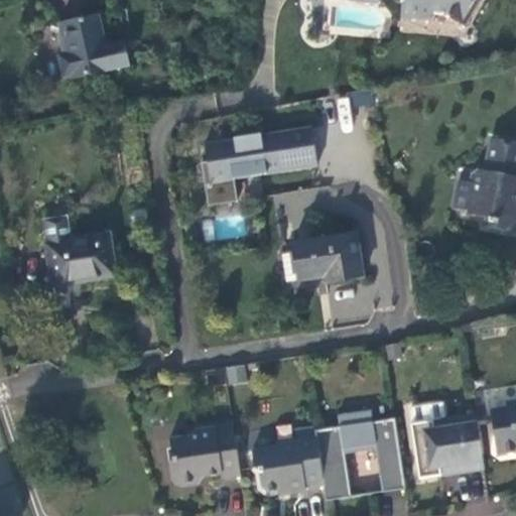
[(400,0),(400,1),(402,1),(401,16),(415,17),(415,18),(430,19),(431,12),(446,13),(448,14),(450,19),(464,26),(479,0),(400,0)]
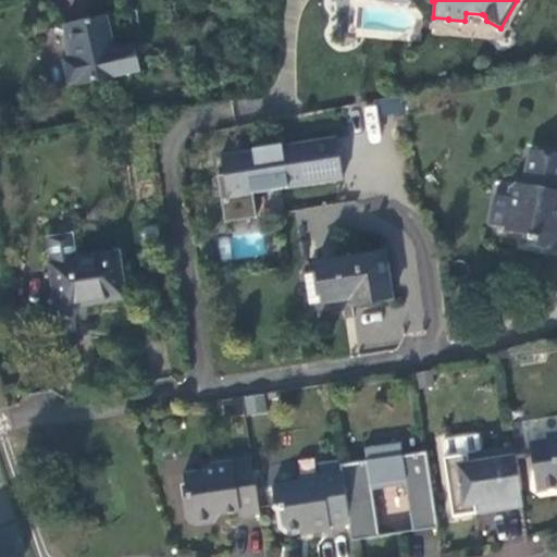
[(77,85),(120,76),(119,75),(140,71),(135,46),(114,50),(107,16),(65,26),(72,59),(64,60),(70,84),(76,83),(77,85)]
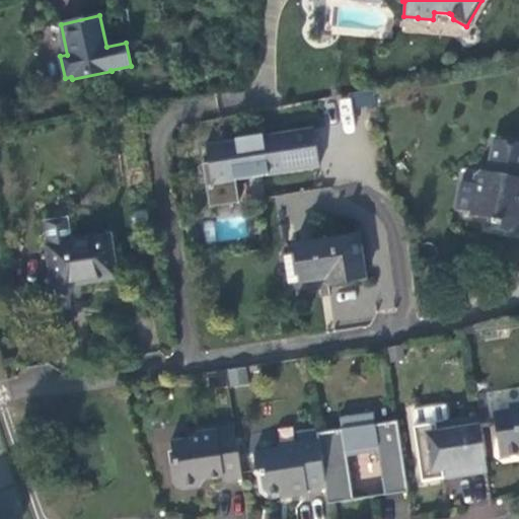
[(313,128),(286,133),(290,157),(317,153),(313,128)]
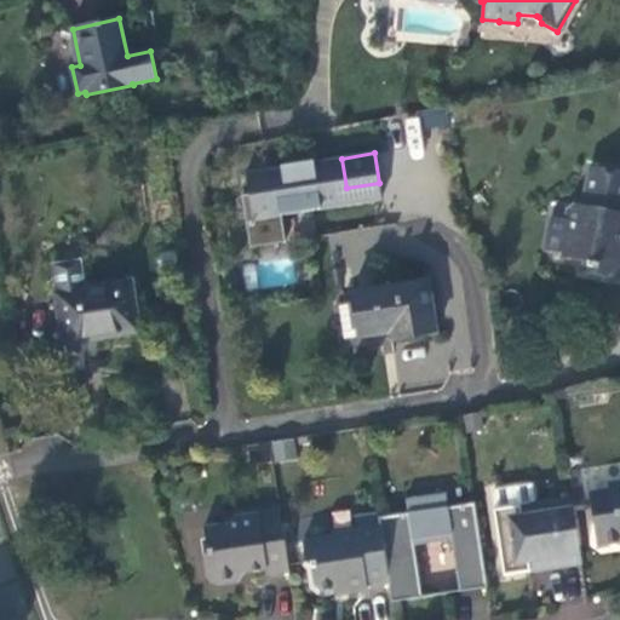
[(346,188),(342,159),(314,162),(314,161),(281,166),(283,174),(269,177),(268,170),(246,173),(250,195),(248,194),(252,218),(246,219),(251,245),(286,239),(282,216),(382,200),(379,183),(346,188)]
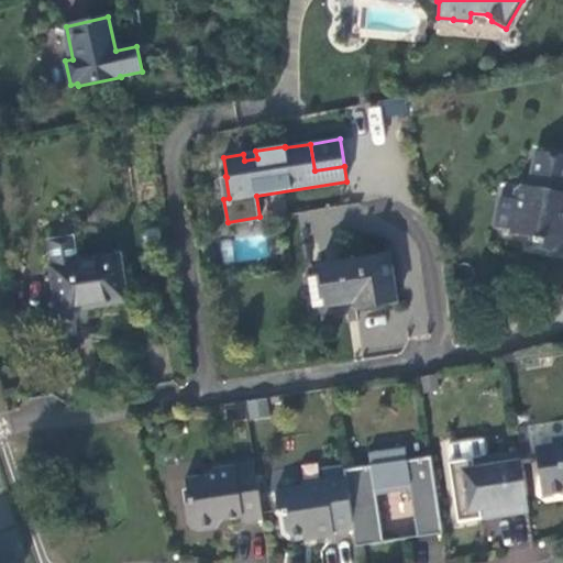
[(518,207),(514,230),(512,233),(521,223),(528,246),(551,251),(558,247),(560,235),(562,232),(562,155),(536,151),(529,186),(521,185),(516,189),(514,200),(518,207)]
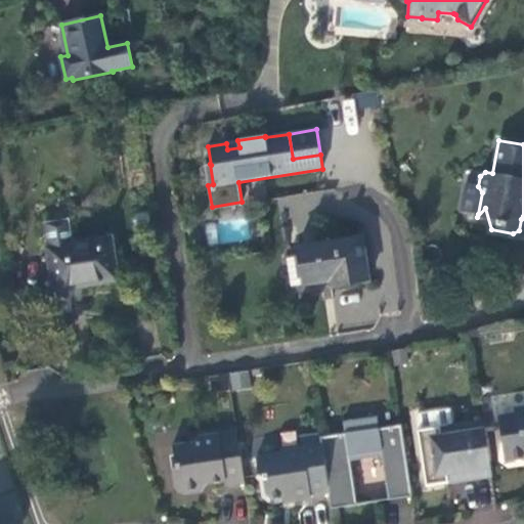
[(461,210),(478,214),(482,192),(478,186),(466,183),(461,210)]
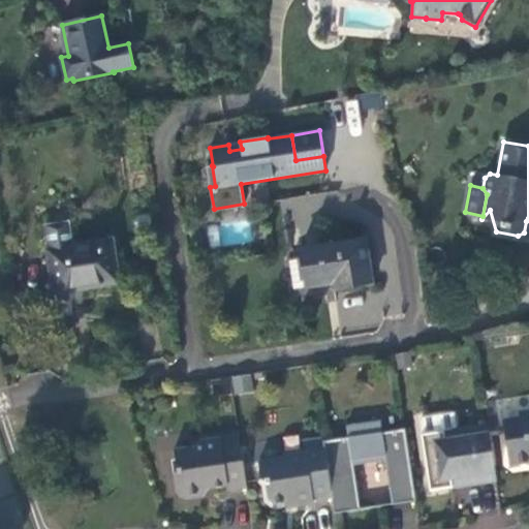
[(45,225),(49,248),(72,245),(69,221),(45,225)]
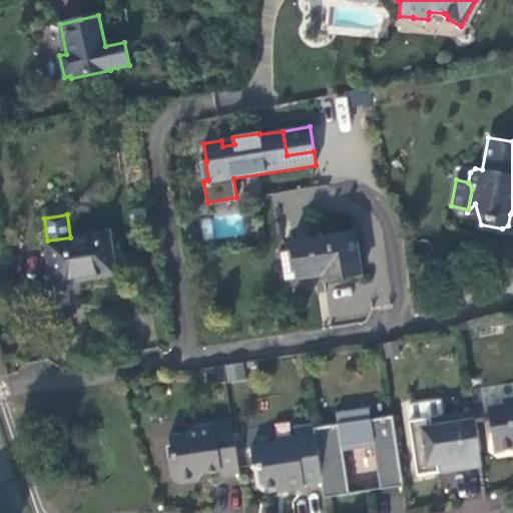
[(70,237),(47,240),(46,241),(52,285),(116,276),(109,231),(70,237)]
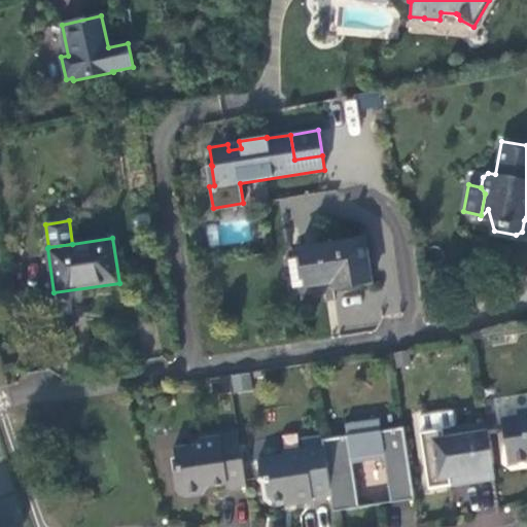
[(299,248),(301,258),(305,286),(332,282),(334,288),(371,282),(364,239),(299,248)]
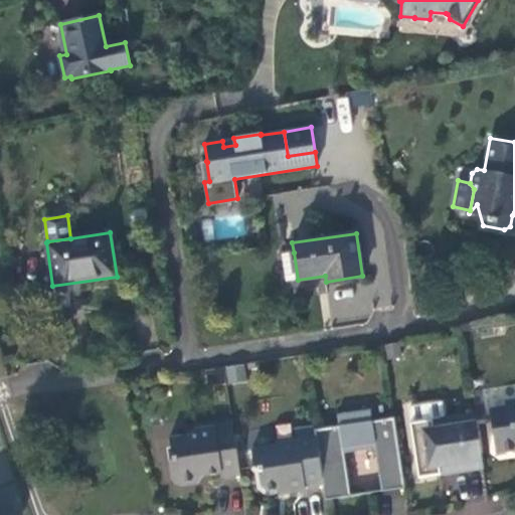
[(286,282),(298,280),(294,252),(282,253),(286,282)]
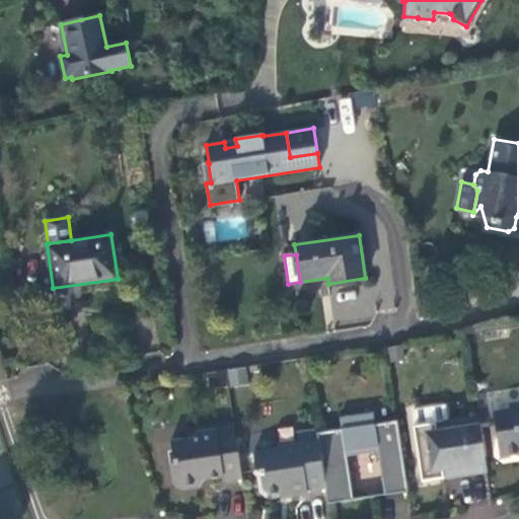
[(518,402),(510,404),(511,410),(498,412),(495,417),(500,453),(504,457),(518,454),(518,402)]
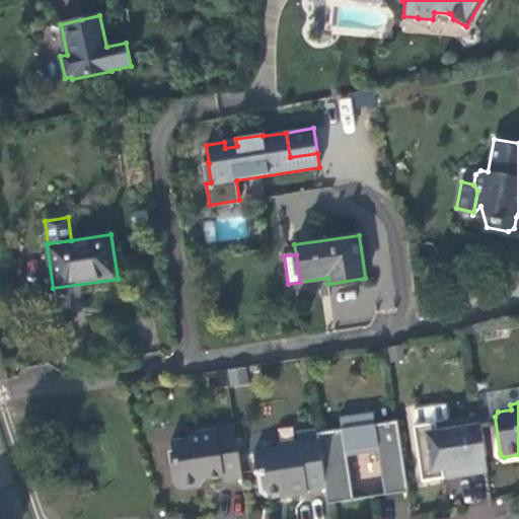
[(444,477),(455,469),(456,476),(488,471),(478,417),(448,421),(445,404),(413,410),(416,426),(414,426),(422,482),(444,477)]
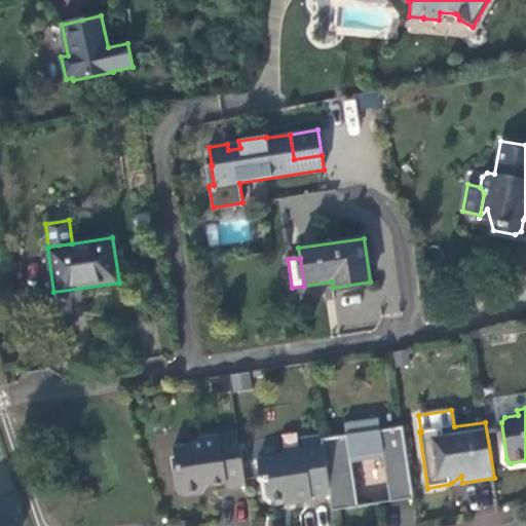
[(322,440),(330,494),(333,511),(358,506),(350,458),(388,452),(396,500),(413,498),(403,427),(379,431),(377,418),(344,423),(346,436),(322,440)]
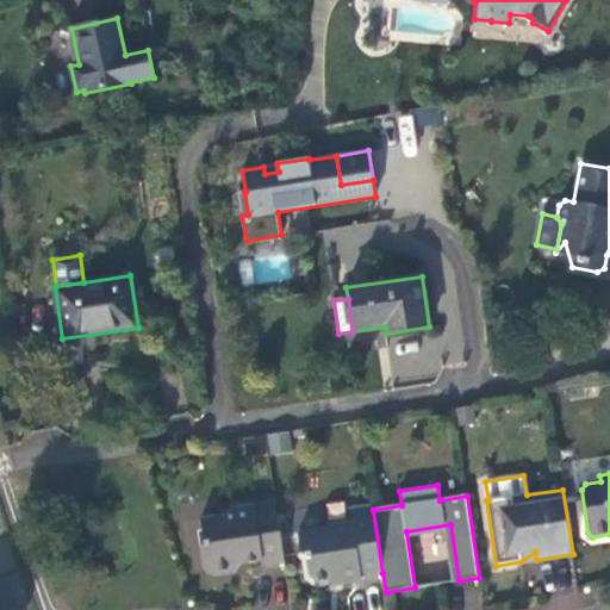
[(285,564),(275,502),(230,508),(225,515),(201,518),(205,545),(201,551),(204,568),(213,576),(236,573),(243,564),(262,560),(262,566),(285,564)]
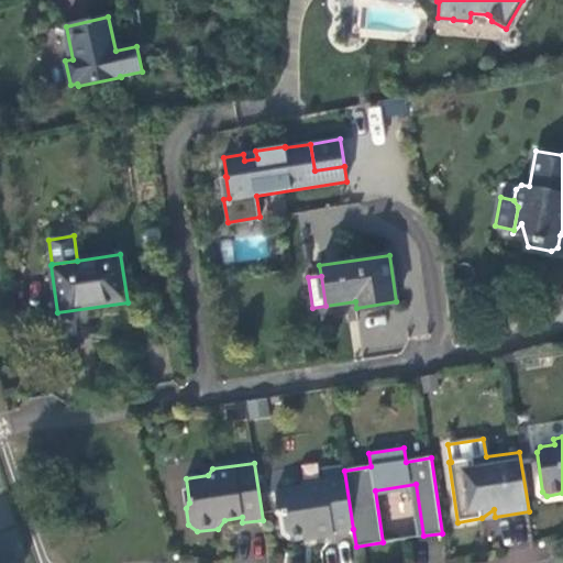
[(353,529),(344,471),(344,466),(322,470),(323,478),(302,483),(302,487),(275,492),(278,510),(283,515),(286,531),(293,537),(313,532),(315,538),(333,534),(333,532),(353,529)]
